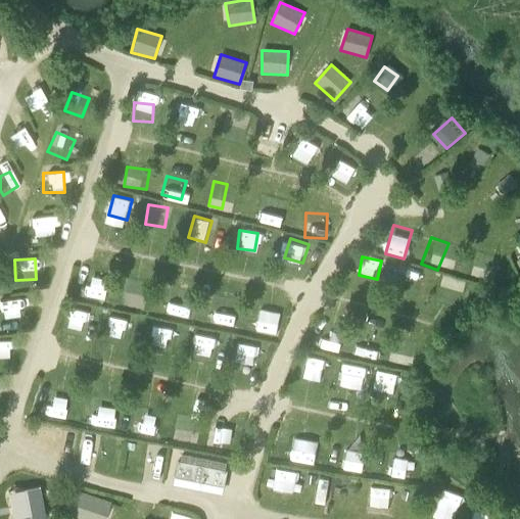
[(394,284),(409,289),(415,272),(400,267),(394,284)]
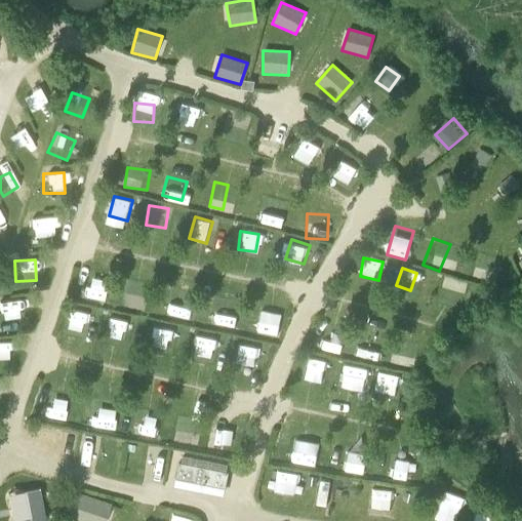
[(442,302),(466,306),(469,287),(446,283),(442,302)]
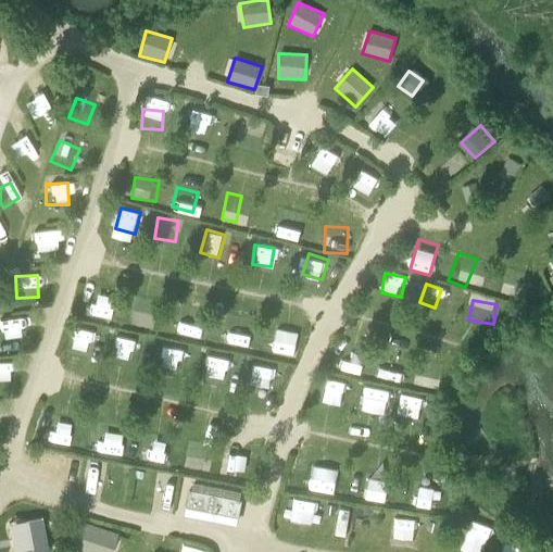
[(135,308),(130,325),(151,330),(156,313),(135,308)]
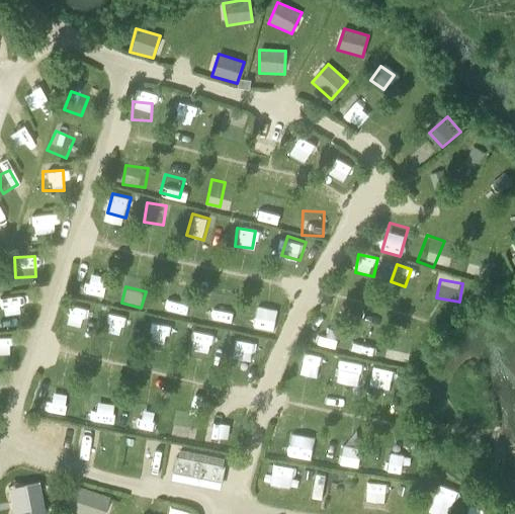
[(171,292),(168,313),(190,317),(193,296),(171,292)]
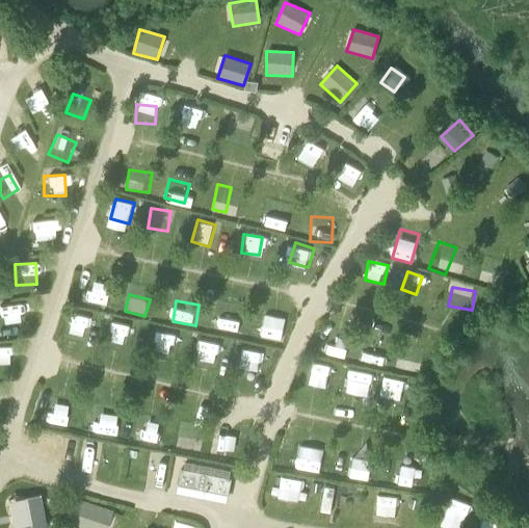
[(163,332),(158,350),(176,355),(181,337),(163,332)]
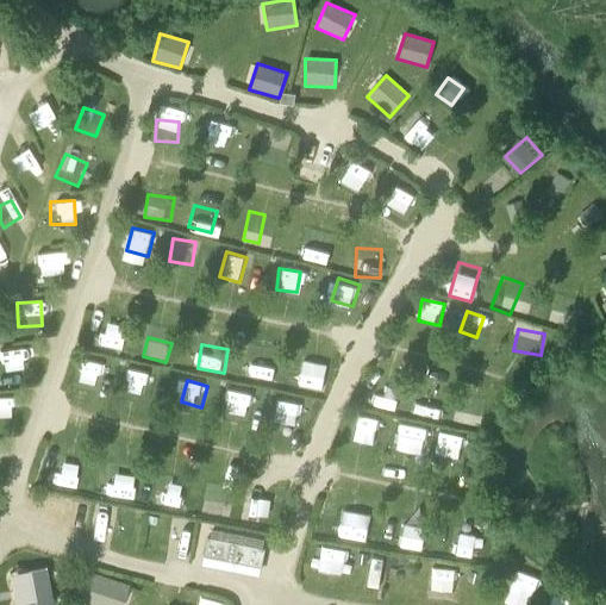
[(372,405),(392,412),(399,393),(378,386),(372,405)]
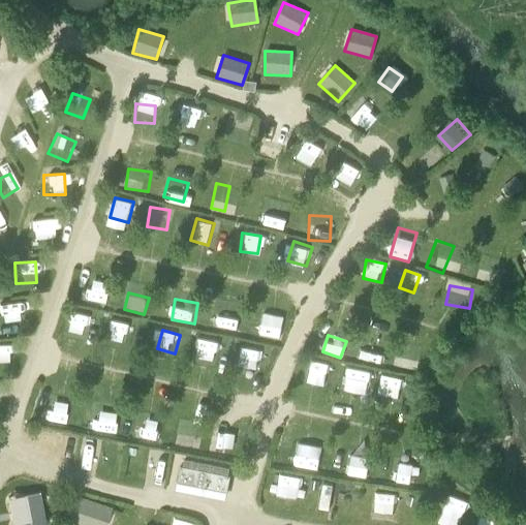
[(205,358),(221,362),(225,345),(209,340),(205,358)]
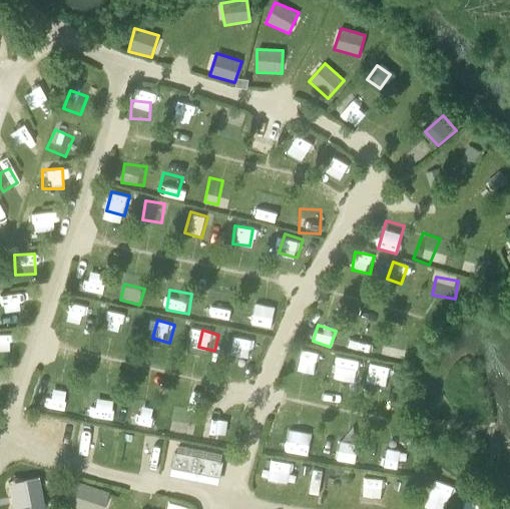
[(373,351),(376,332),(360,330),(357,348),(373,351)]
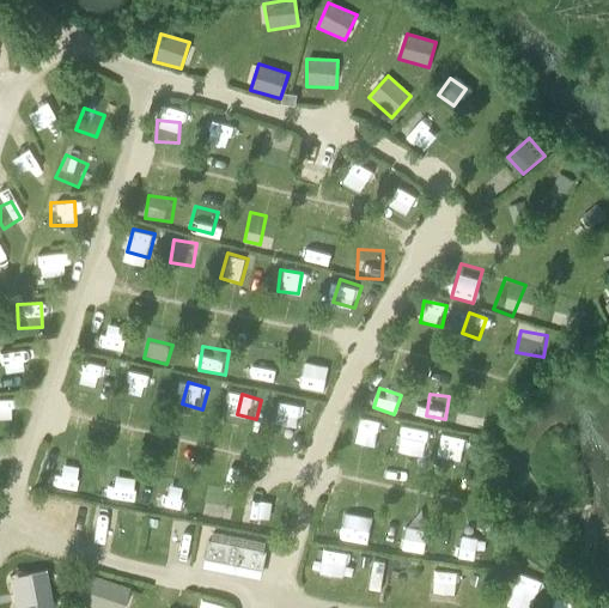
[(296,430),(298,405),(269,402),(268,429),(296,430)]
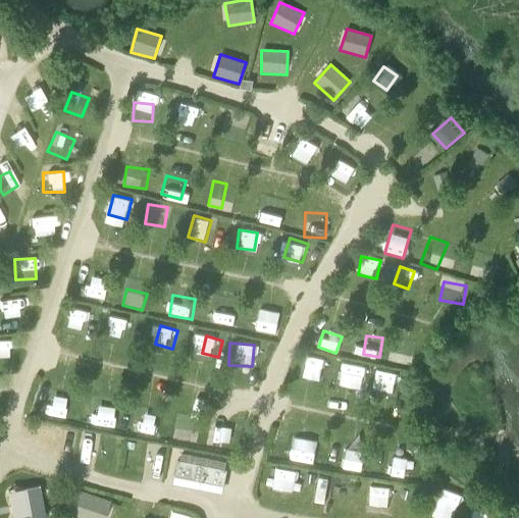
[(309,356),(304,373),(320,378),(325,361),(309,356)]
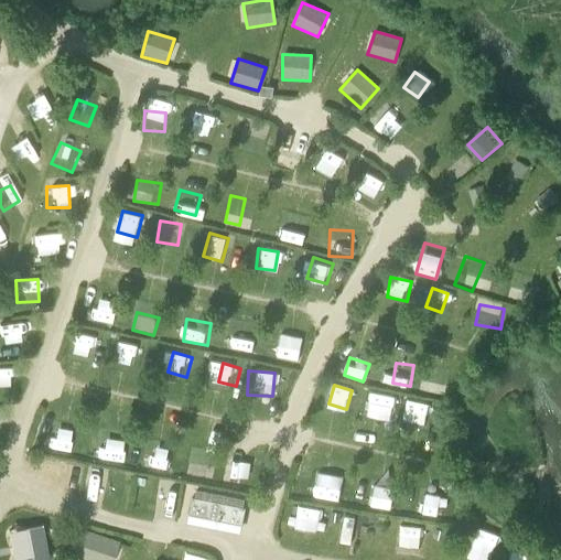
[(368,397),(364,416),(384,421),(388,401),(368,397)]
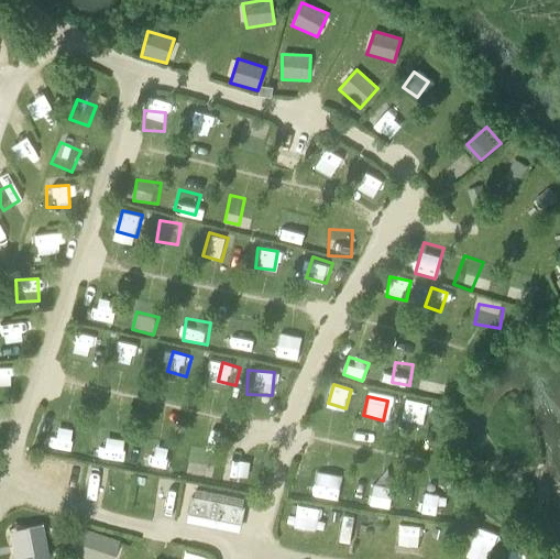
[(435,426),(438,407),(423,404),(419,423),(435,426)]
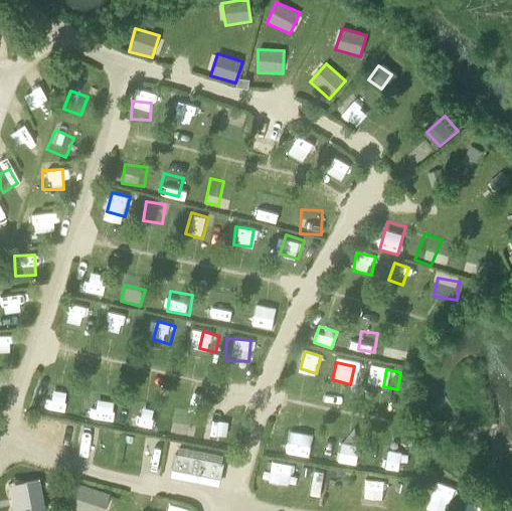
[(92,401),(88,418),(107,422),(111,405),(92,401)]
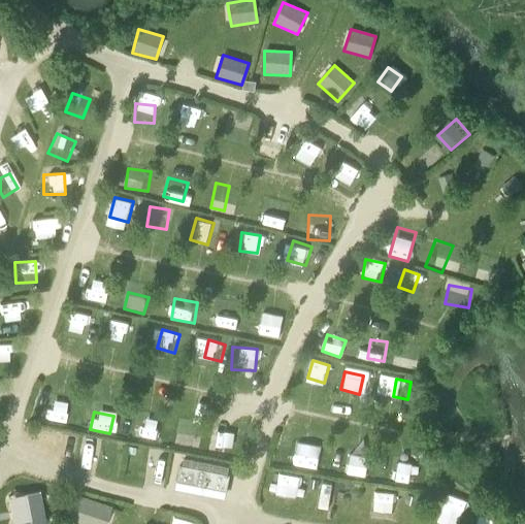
[(132,439),(158,443),(160,419),(134,417),(132,439)]
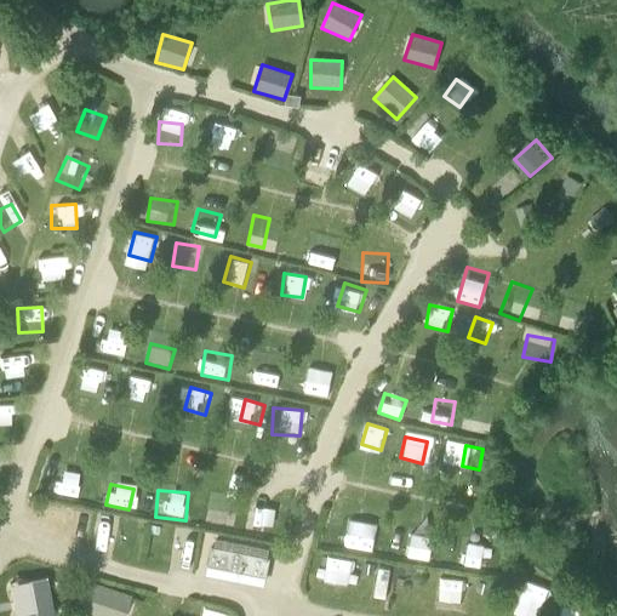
[(205,524),(232,530),(236,506),(210,501),(205,524)]
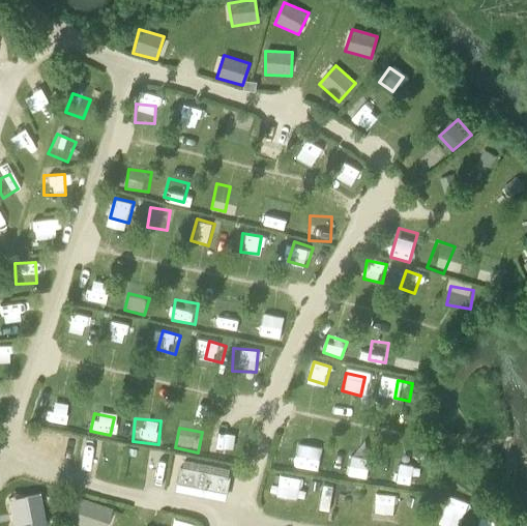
[(218,455),(239,460),(244,438),(223,434),(218,455)]
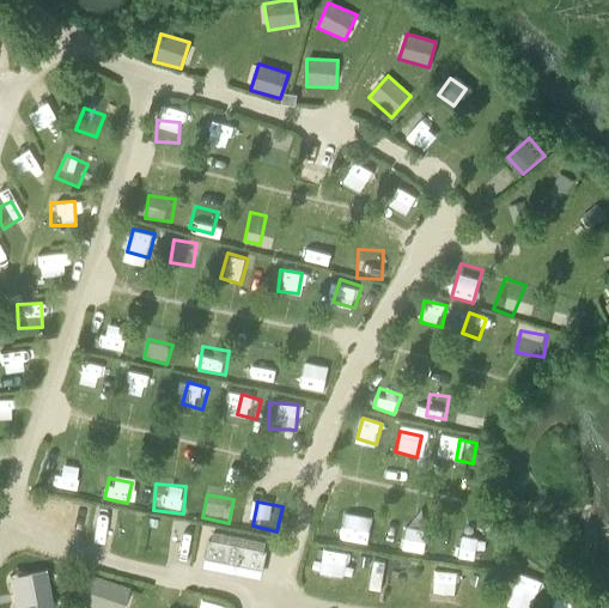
[(117,539),(119,516),(93,515),(92,537),(117,539)]
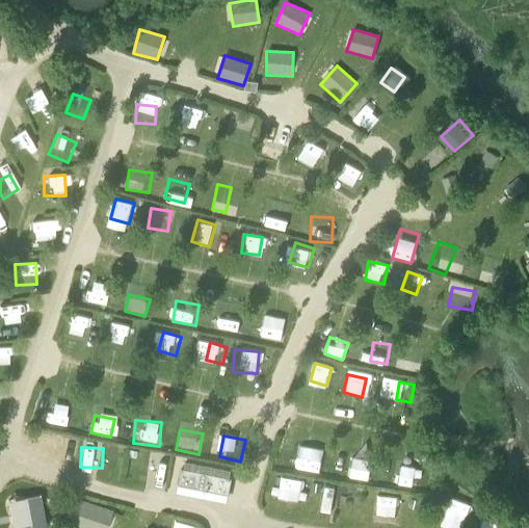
[(300,452),(298,472),(321,475),(323,455),(300,452)]
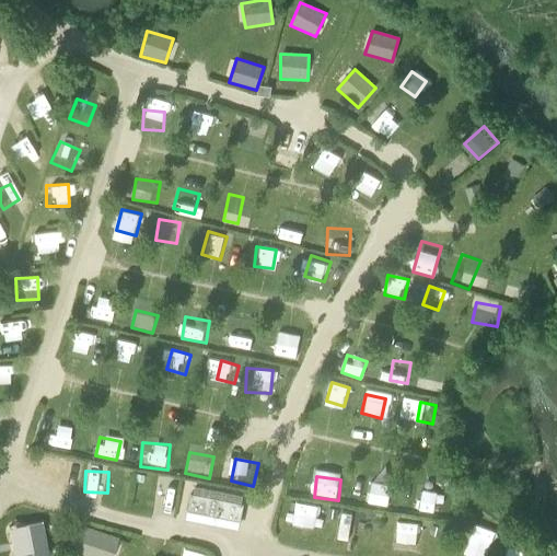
[(415,511),(434,516),(439,495),(419,491),(415,511)]
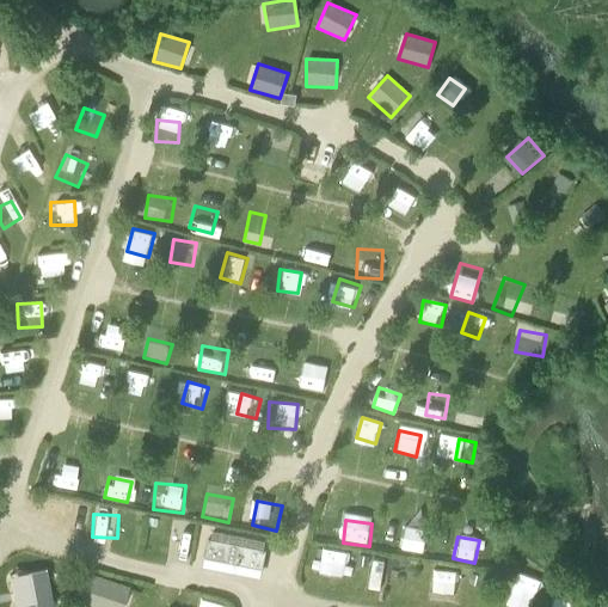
[(259,578),(265,550),(208,538),(202,565),(259,578)]
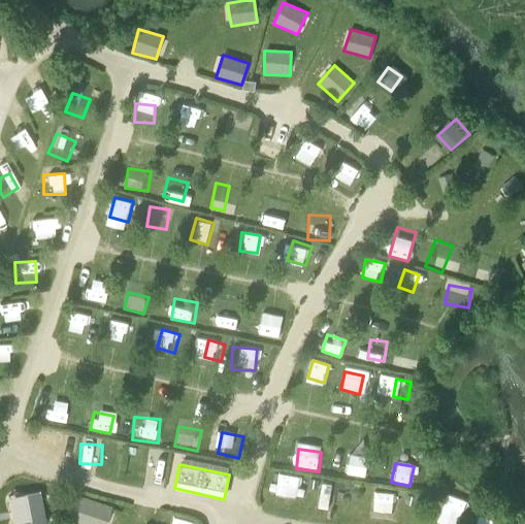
[(279,475),(275,495),(302,498),(304,478),(279,475)]
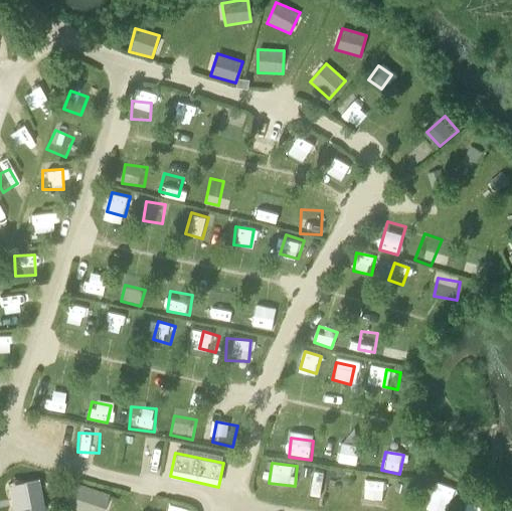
[(314,472),(310,496),(319,497),(323,474),(314,472)]
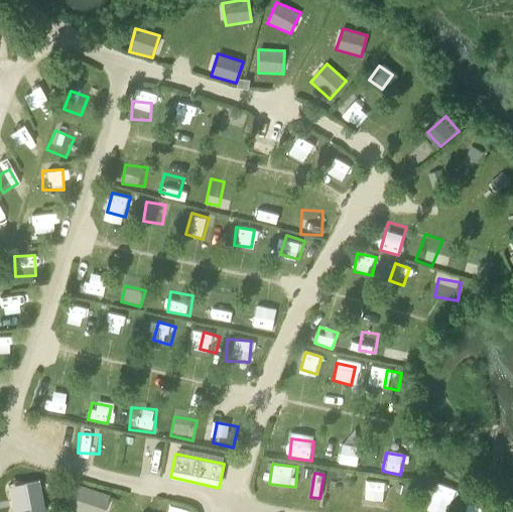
[(30,477),(26,496),(43,499),(46,480),(30,477)]
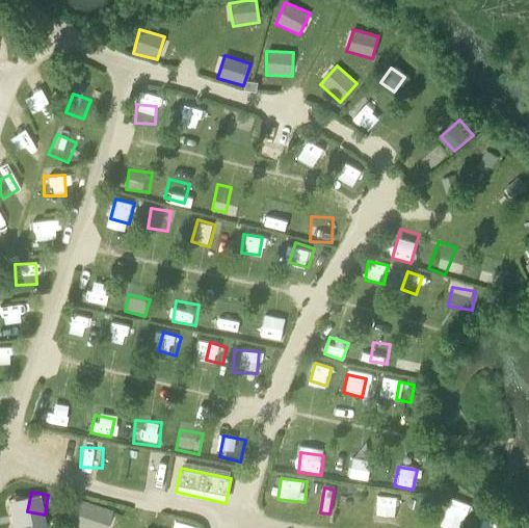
[(377,496),(374,526),(385,527),(394,527),(397,498),(377,496)]
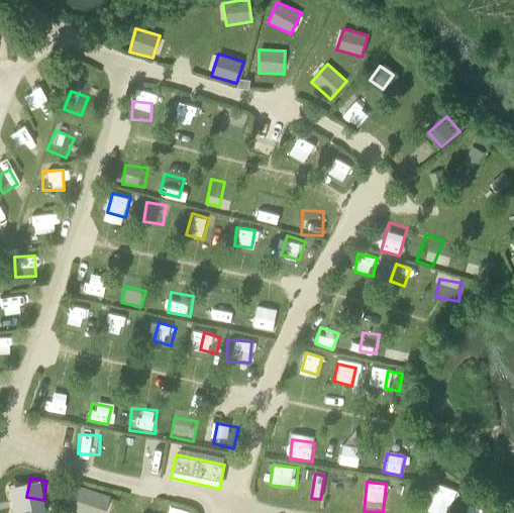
[(448,512),(456,491),(436,484),(427,512),(448,512)]
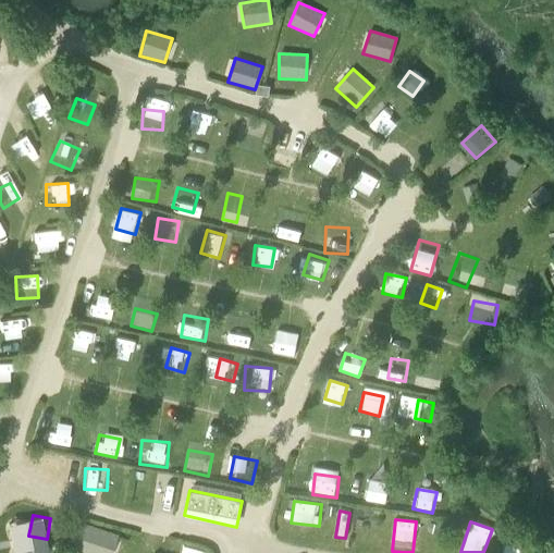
[(70,551),(73,552),(112,552),(119,536),(81,523),(70,551)]
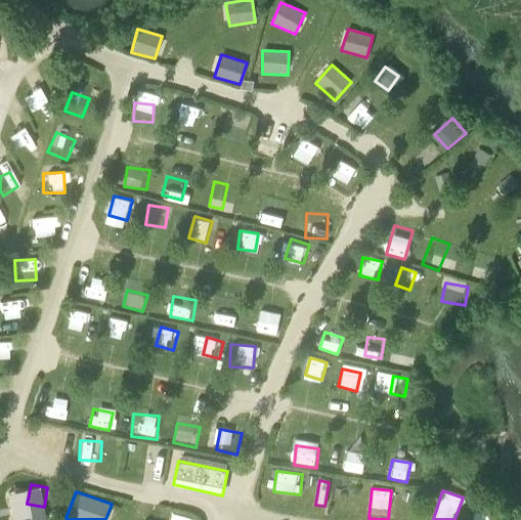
[(490,519),(493,513),(479,508),(474,519),(490,519)]
